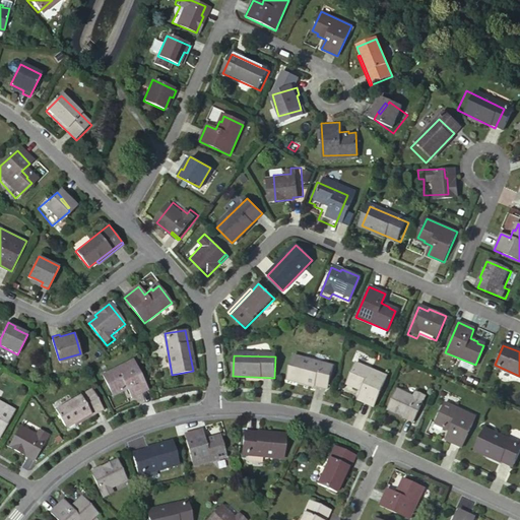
[(148,389),(137,358),(105,369),(113,389),(119,387),(120,388),(128,385),(131,395),(148,389)]
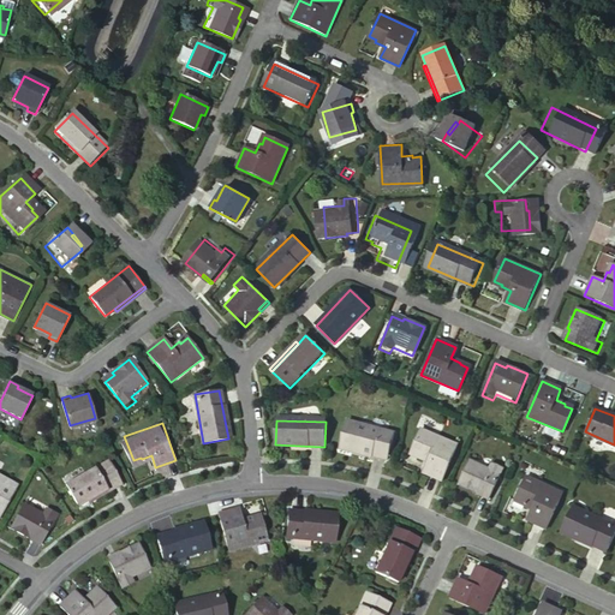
[(387,460),(394,436),(346,424),(340,448),(387,460)]
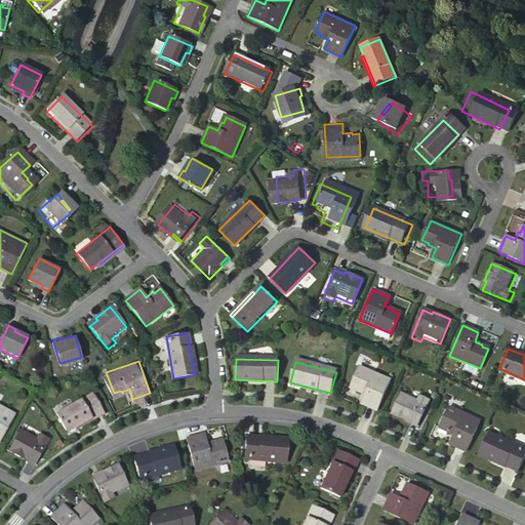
[(349,389),(364,395),(361,404),(377,410),(390,379),(357,367),(349,389)]
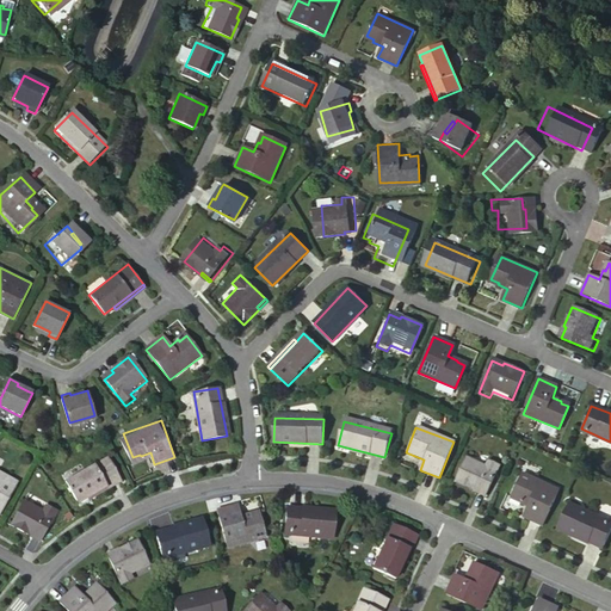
[(90,498),(122,479),(110,457),(67,481),(79,504),(90,498)]
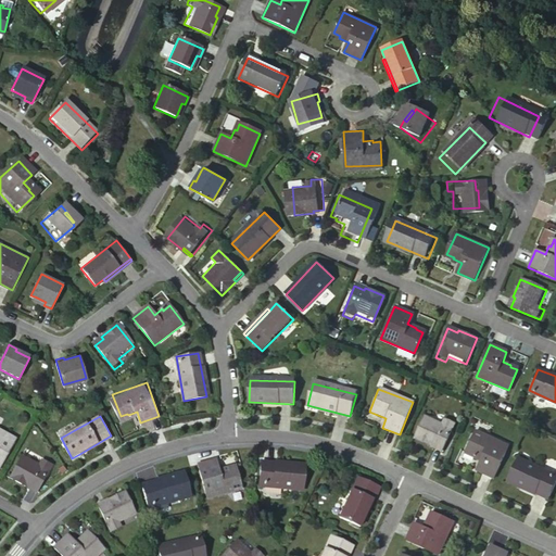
[(414,439),(432,447),(432,445),(443,450),(455,424),(444,419),(442,425),(425,417),(414,439)]
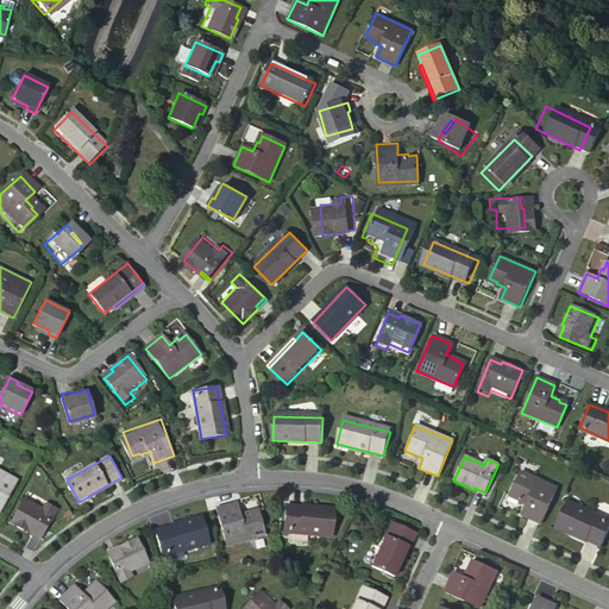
[(0,508),(16,479),(0,471),(0,508)]
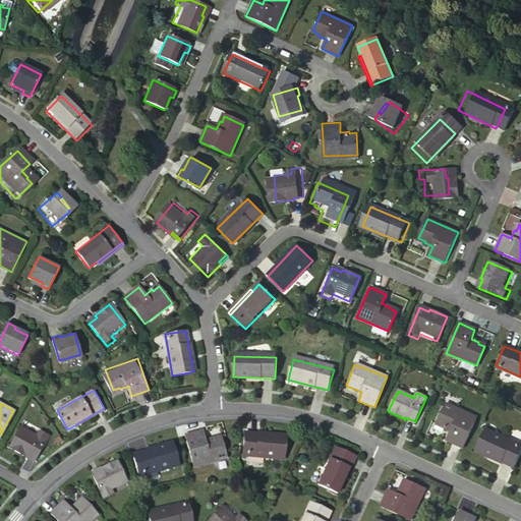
[(462,448),(476,417),(446,403),(437,422),(443,425),(443,427),(451,431),(447,441),(462,448)]
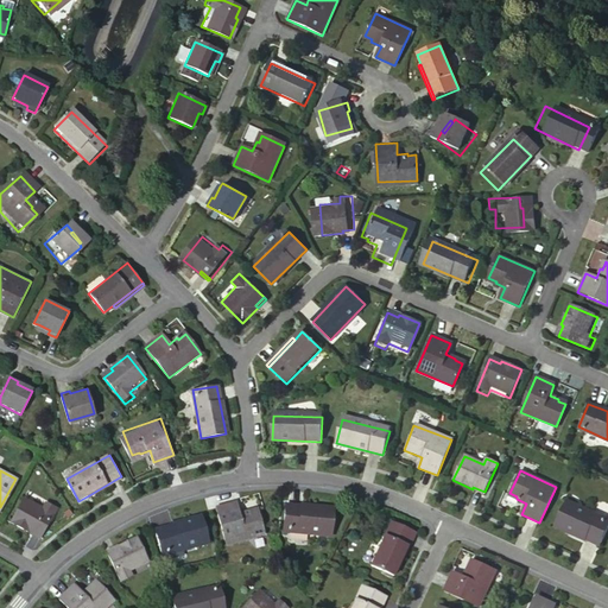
[(121,476),(89,495),(90,498),(122,480),(121,476)]
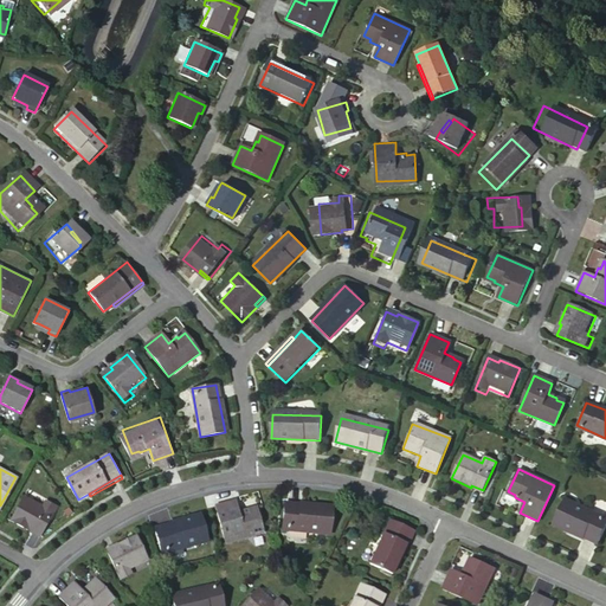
[(45,504),(26,494),(12,521),(31,532),(32,528),(42,534),(58,504),(47,498),(45,504)]
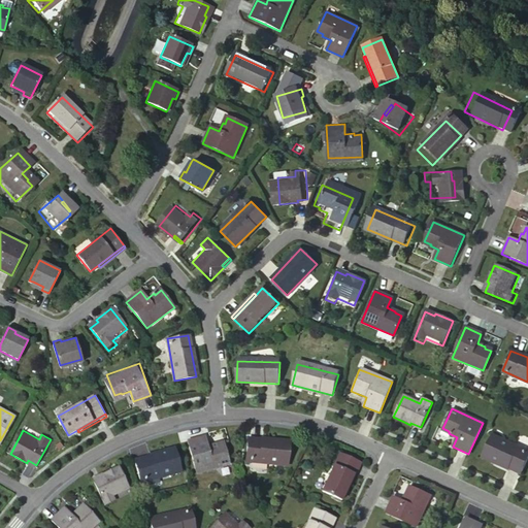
[(200,436),(183,441),(193,475),(226,466),(219,443),(212,447),(211,444),(203,447),(200,436)]
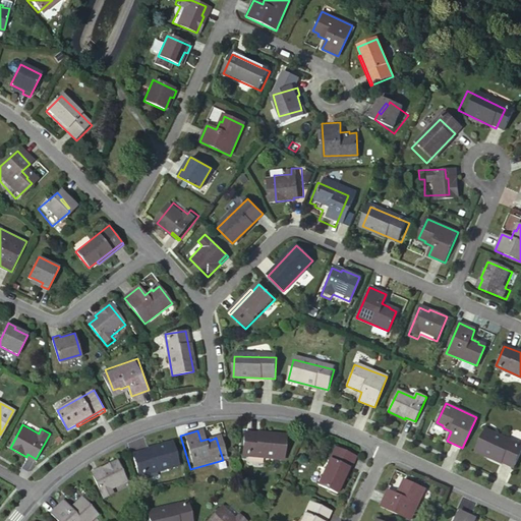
[(476,450),(514,467),(520,451),(520,446),(485,430),(476,450)]
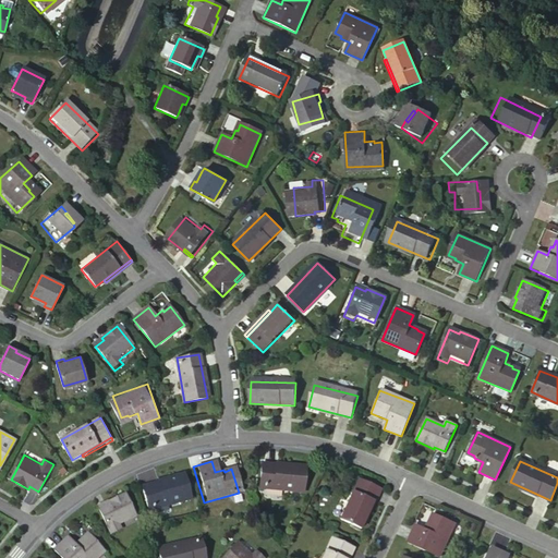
[(299,490),(301,468),(257,463),(255,486),(299,490)]
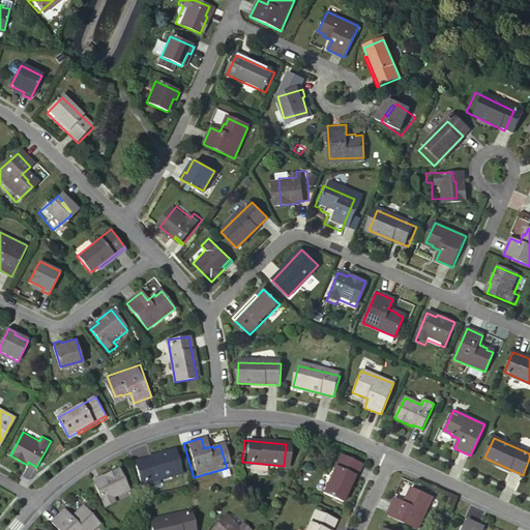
[(130,463),(136,483),(177,472),(171,451),(130,463)]
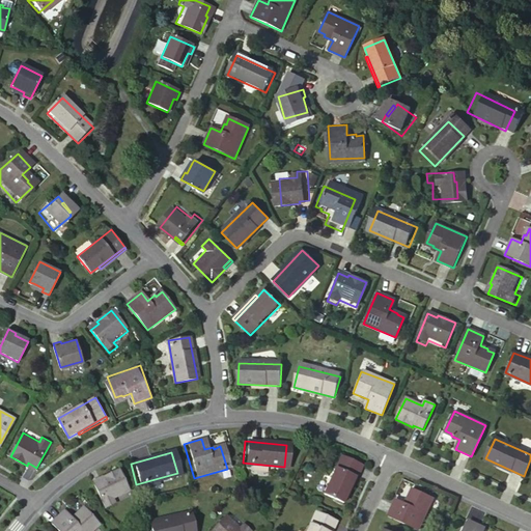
[(343,494),(357,465),(337,455),(319,494),(339,503),(343,494)]
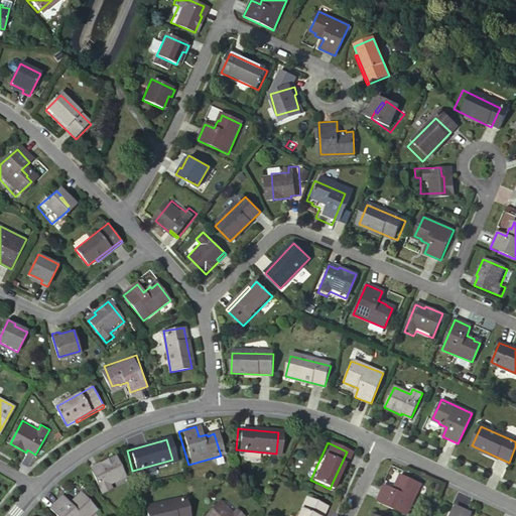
[(347,452),(334,480),(337,481),(350,453),(347,452)]
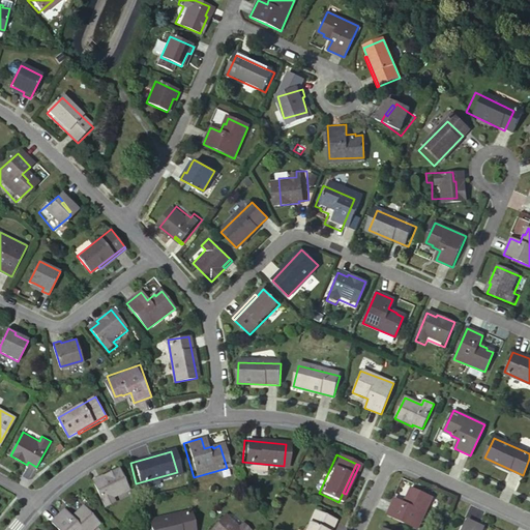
[(124,490),(114,469),(94,478),(96,480),(89,483),(100,507),(110,503),(108,498),(124,490)]
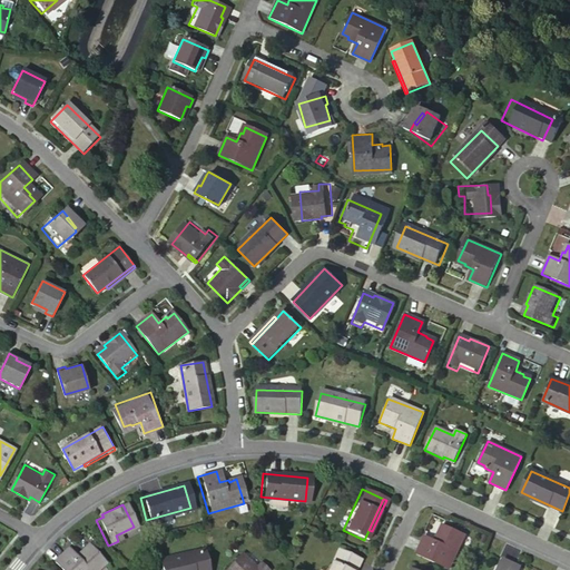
[(416,553),(450,566),(463,531),(442,522),(439,530),(436,529),(433,539),(423,534),(416,553)]
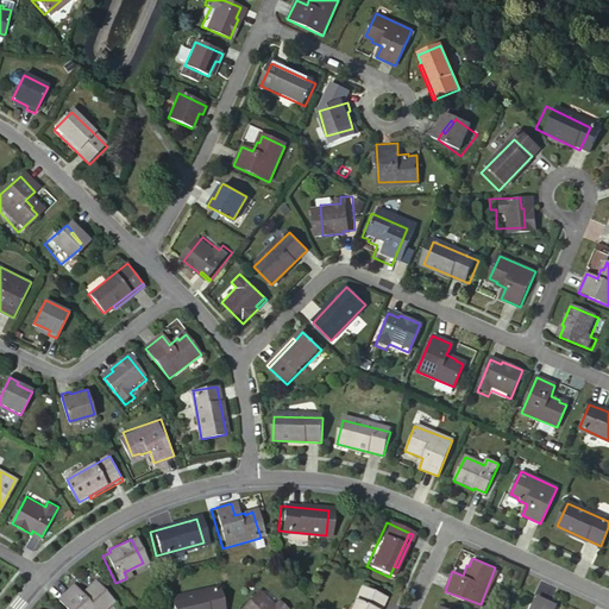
[(52,600),(62,608),(94,608),(107,595),(88,578),(83,585),(81,583),(75,591),(66,584),(52,600)]
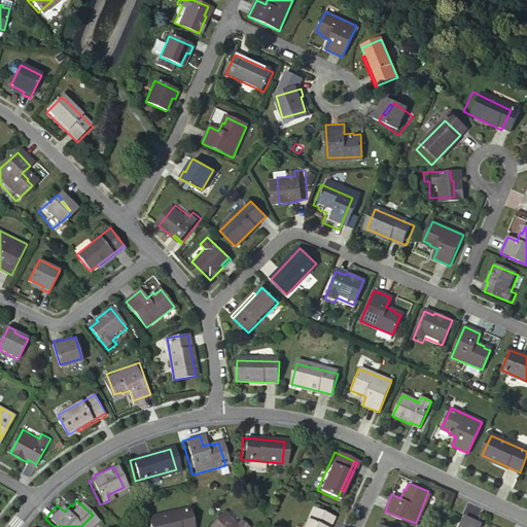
[(143,526),(187,526),(181,506),(141,519),(143,526)]
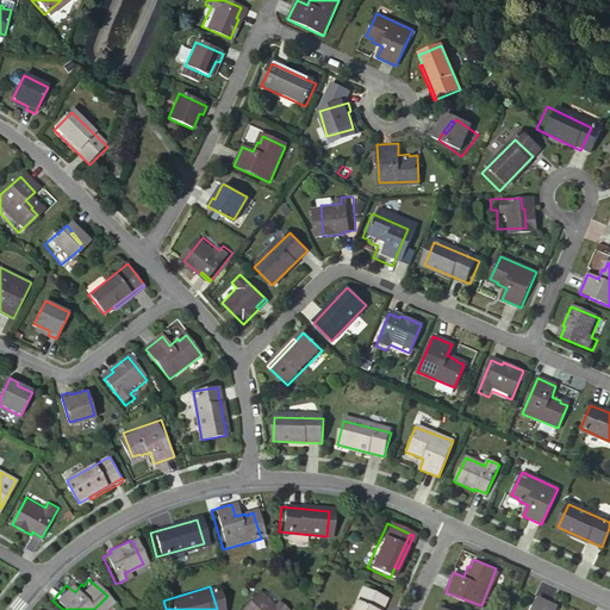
[(375,609),(380,599),(358,590),(348,609),(375,609)]
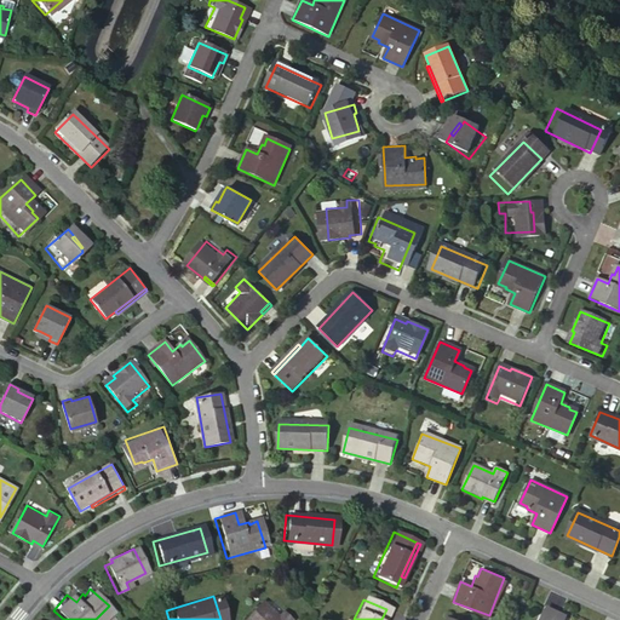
[(274,616),(260,601),(239,619),(286,619),(280,612),(274,616)]
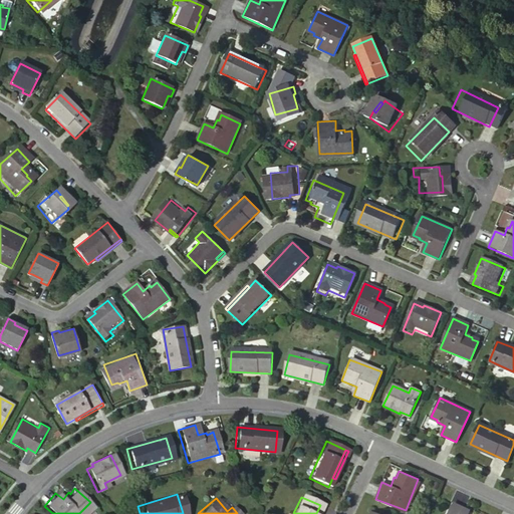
[(451,502),(445,513),(464,513),(466,509),(451,502)]
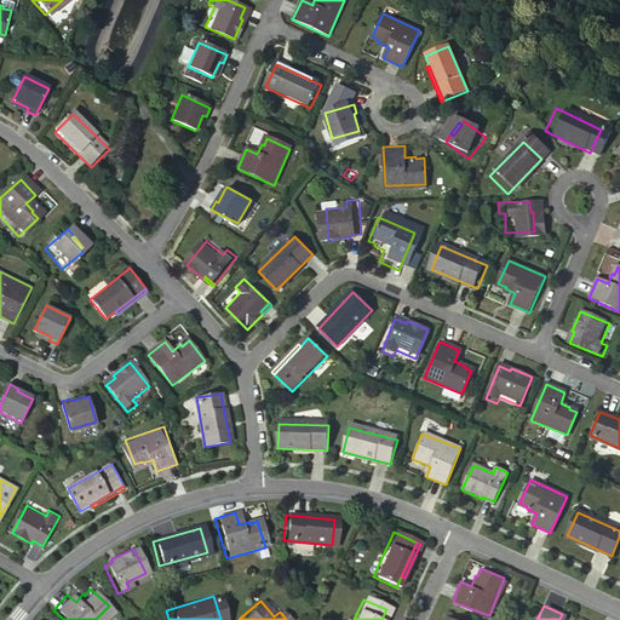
All buildings are outlined.
